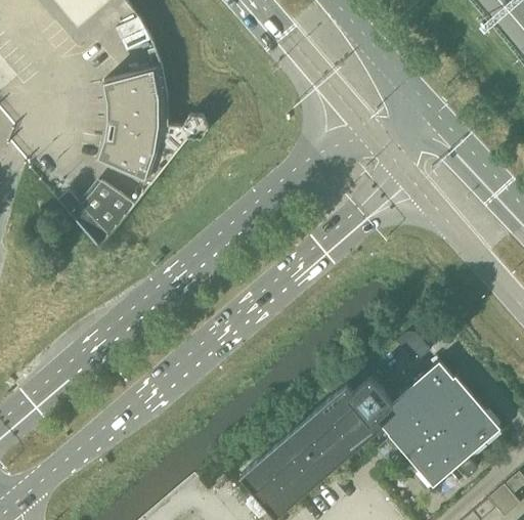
[(105,139),(98,159),(154,182),(187,138),(202,139),(209,129),(203,118),(191,117),(183,127),(169,126),(168,98),(163,70),(157,50),(148,53),(154,70),(104,83),(107,103),(108,122),(105,139)]
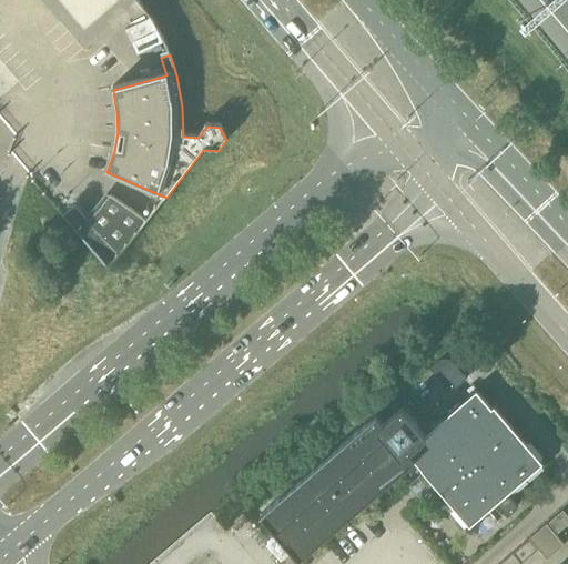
[(63,218),(108,272),(146,222),(110,198),(103,209),(91,222),(78,208),(66,218),(64,217),(63,218)]
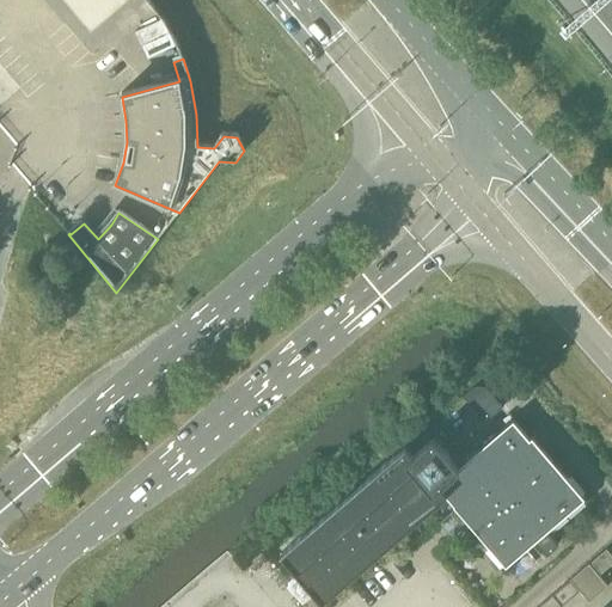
[(464,400),(485,425),(503,411),(491,397),(488,393),(485,391),(482,391),(477,391),(473,392),(464,400)]
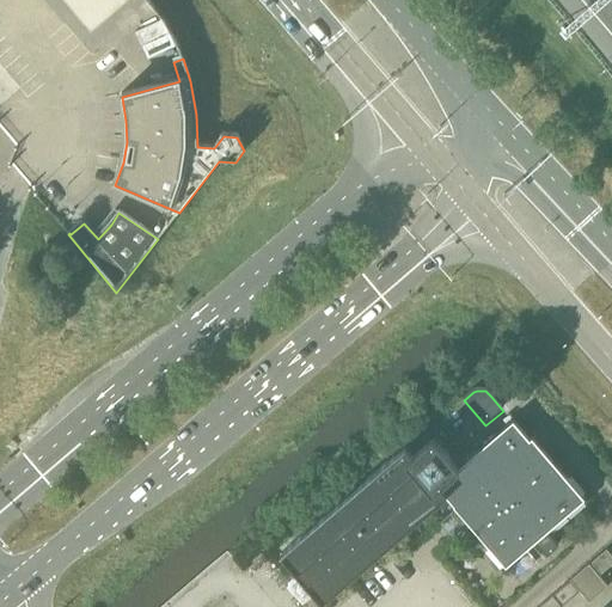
[(514,423),(458,471),(433,442),(414,459),(407,449),(281,557),(323,605),(447,498),(454,508),(457,512),(440,527),(453,543),(471,527),(507,569),(536,544),(548,557),(560,547),(548,534),(585,502),(532,440),(530,442),(514,423)]
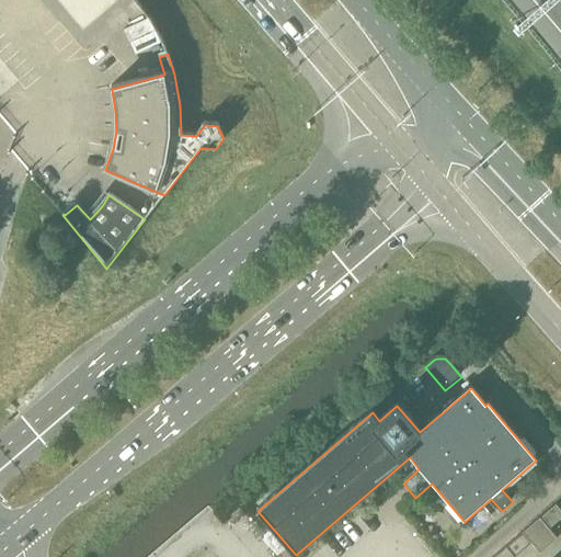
[(551,530),(560,521),(560,513),(557,508),(542,520),(551,530)]
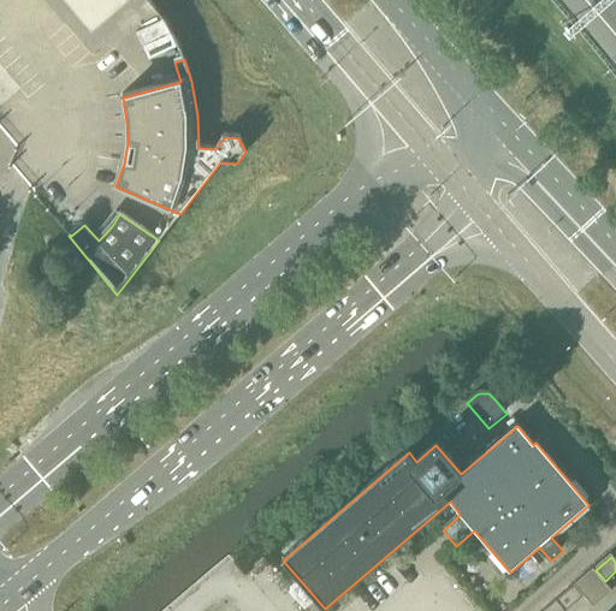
[(560,601),(566,610),(570,610),(584,599),(592,610),(594,610),(612,594),(593,571),(560,601)]
